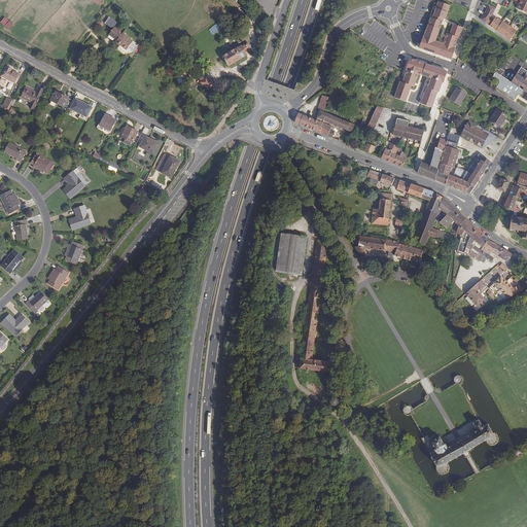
[(526,3),(521,0),(517,8),(526,12),(526,3)]
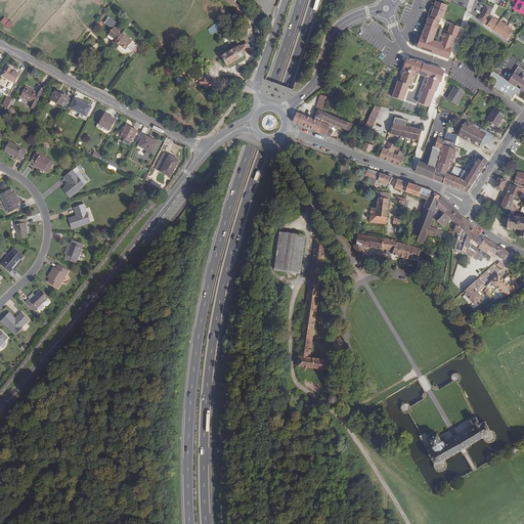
[(447,5),(435,2),(430,17),(428,16),(422,36),(421,35),(417,48),(448,59),(460,27),(451,24),(447,34),(444,33),(441,44),(433,41),(440,18),(442,19),(447,5)]
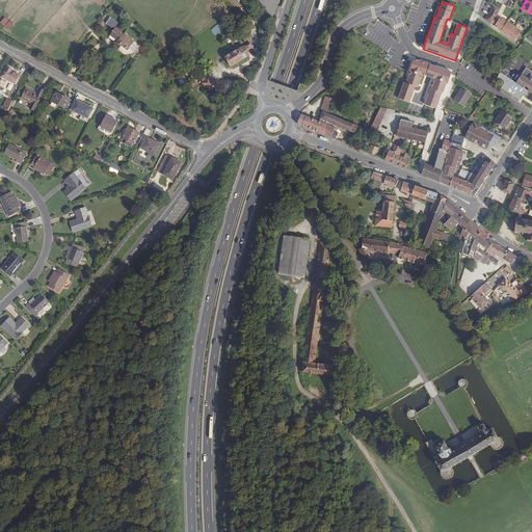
[(118,23),(110,17),(105,23),(114,29),(118,23)]
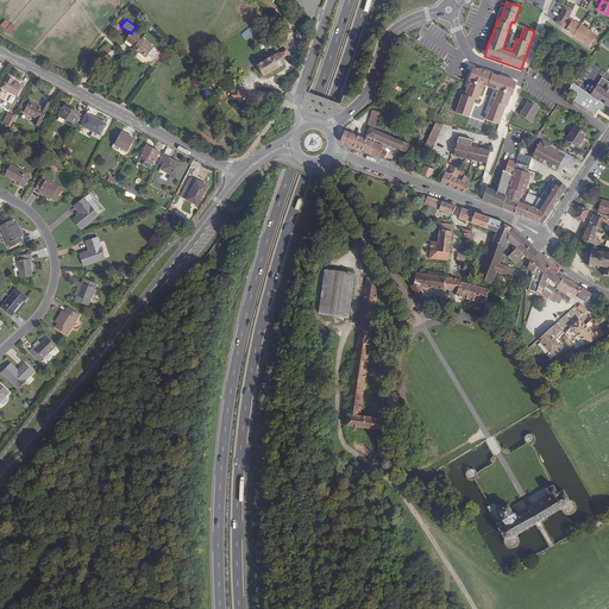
[(0,25),(10,33),(14,29),(5,20),(0,25)]
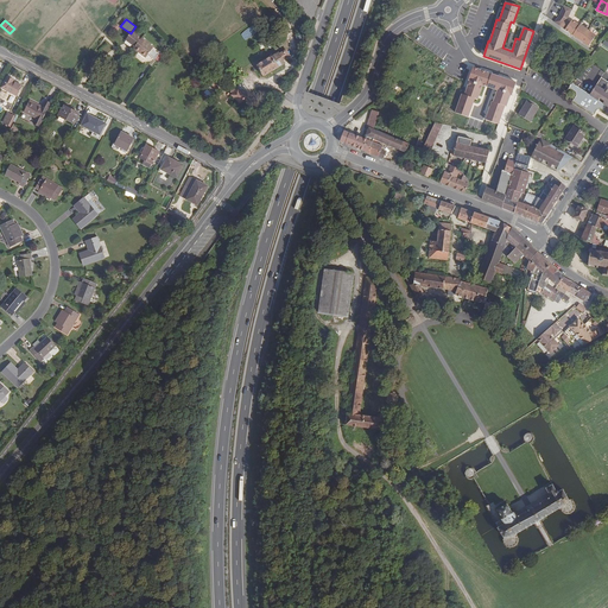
[(570,23),(567,20),(564,24),(562,27),(574,35),(580,26),(572,20),(570,23)]
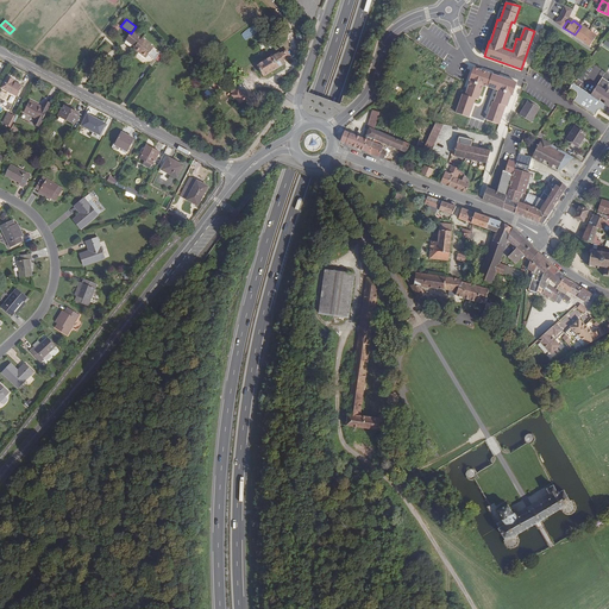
[(589,31),(582,25),(581,26),(575,35),(582,41),(589,31)]
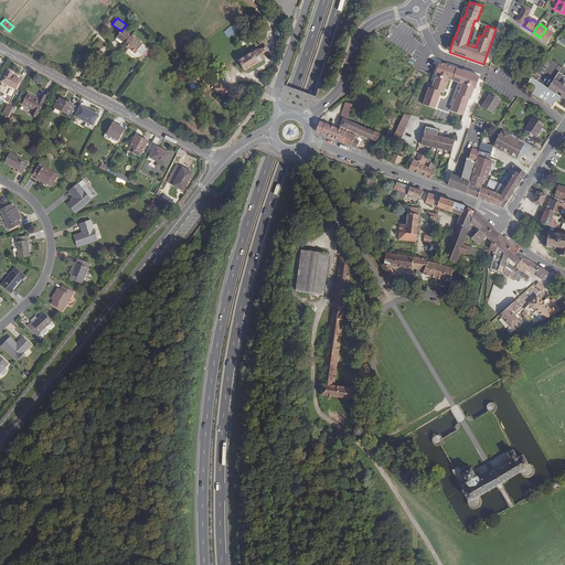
[(547,43),(554,33),(546,29),(540,38),(547,43)]
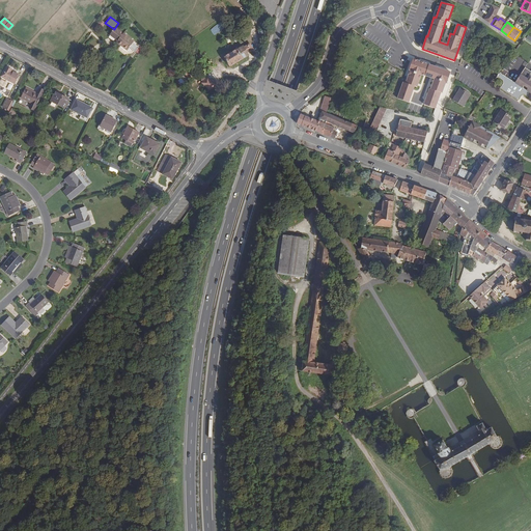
[(121,32),(115,28),(110,35),(115,39),(116,38),(118,39),(116,43),(127,51),(130,48),(137,52),(141,47),(134,42),(123,33),(122,35),(120,33),(121,32)]
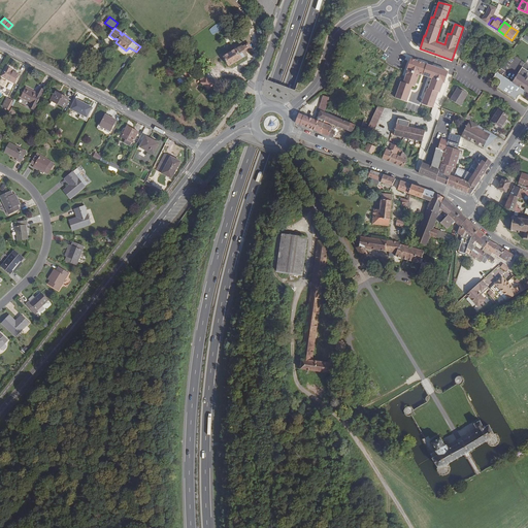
[(242,46),(242,45),(223,57),(229,66),(243,58),(242,57),(248,54),(246,52),(252,48),(249,43),(242,46)]
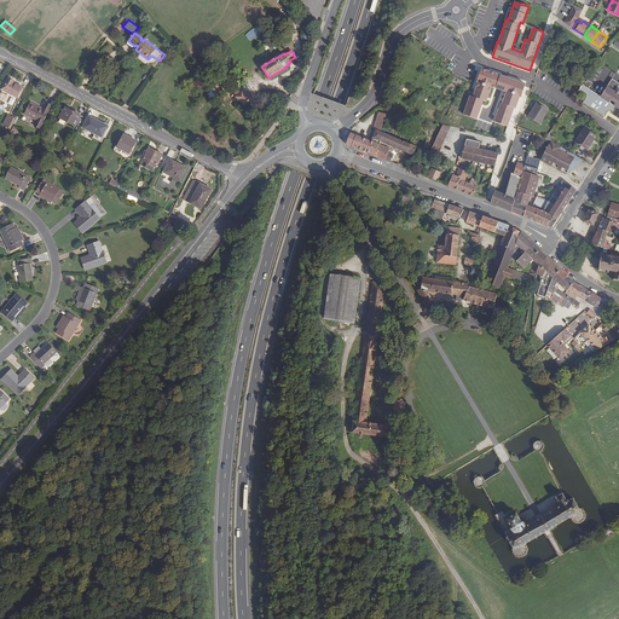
[(463,115),(476,120),(484,100),(486,102),(492,86),(507,92),(502,104),(501,104),(493,122),(508,127),(514,109),(515,109),(525,84),(482,69),(473,97),(469,96),(463,115)]
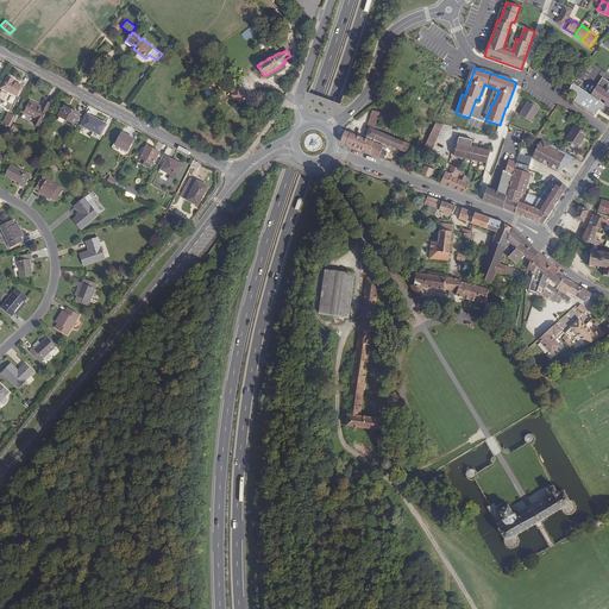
[(558,74),(546,68),(542,75),(553,82),(558,74)]
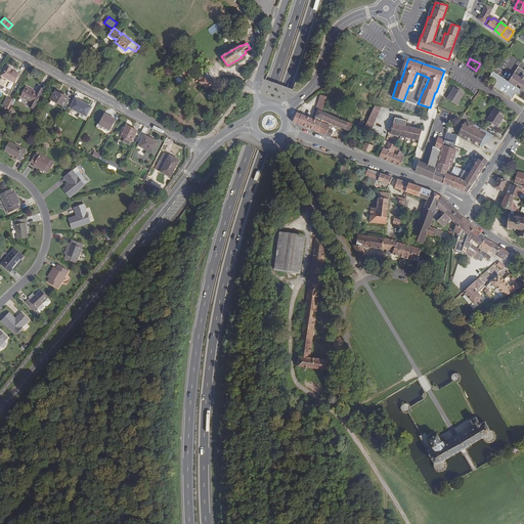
[(12,69),(6,66),(1,75),(14,82),(19,74),(12,70),(12,69)]
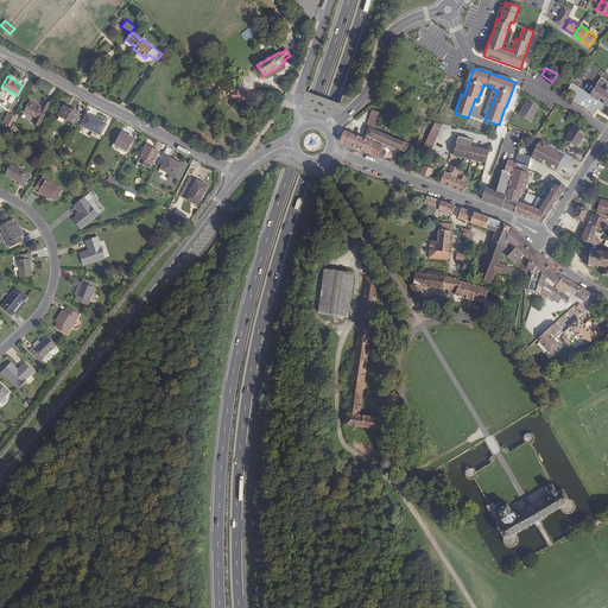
[(607,81),(601,77),(590,95),(572,83),(569,88),(576,93),(577,96),(574,102),(594,115),(597,111),(601,109),(605,112),(607,107),(607,81)]
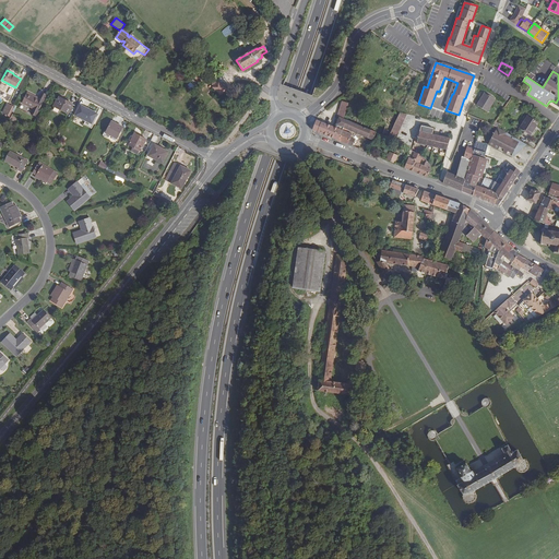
[(200,85),(193,79),(190,82),(197,88),(200,85)]
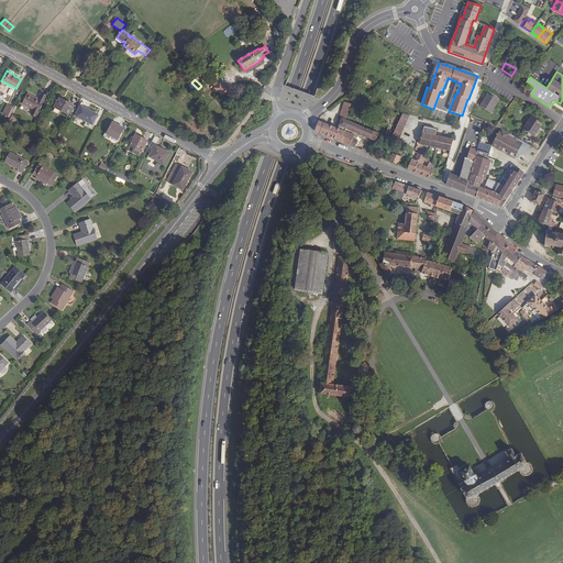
[(230,92),(218,80),(212,86),(230,105),(232,102),(227,97),(230,92)]
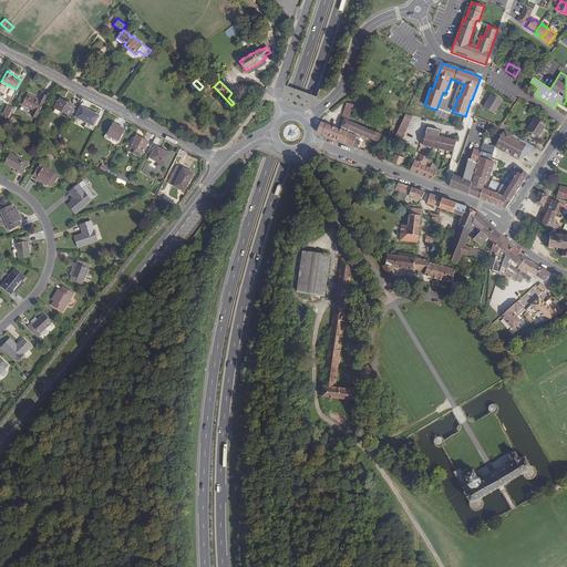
[(3,101),(8,103),(13,91),(9,89),(3,101)]
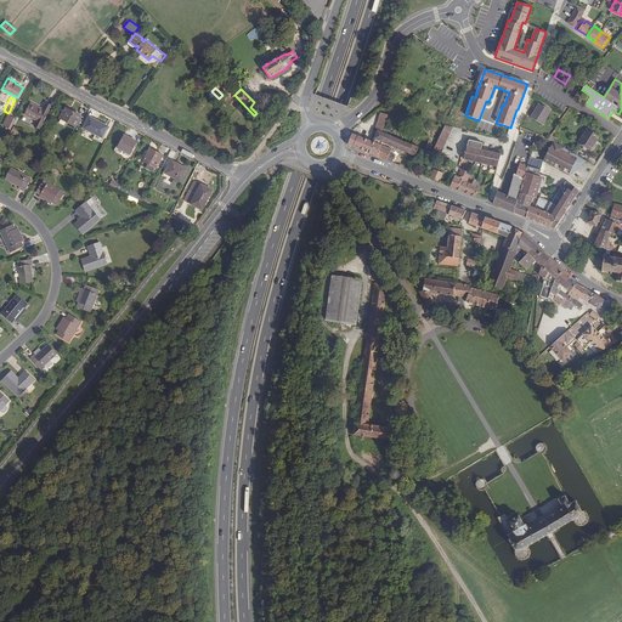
[(34,126),(40,129),(52,106),(46,103),(43,111),(30,103),(24,114),(37,120),(34,126)]
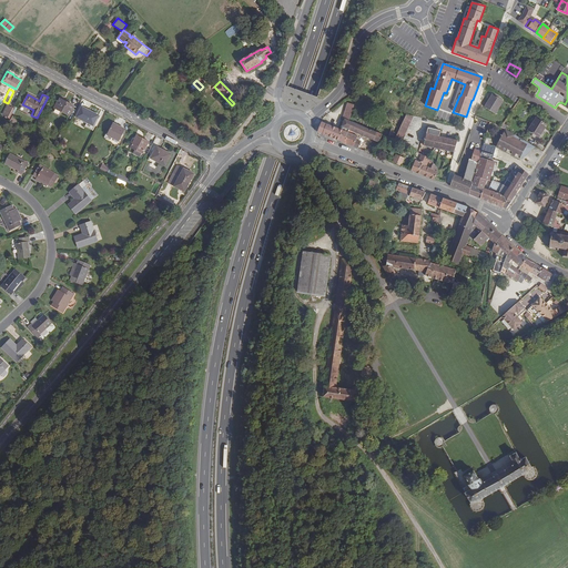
[(495,114),(504,101),(493,94),(485,108),(495,114)]
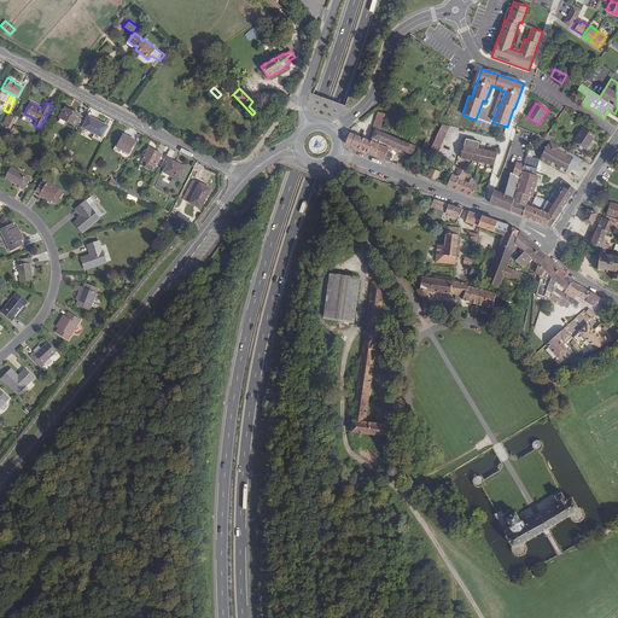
[(75,126),(81,116),(65,108),(60,118),(75,126)]
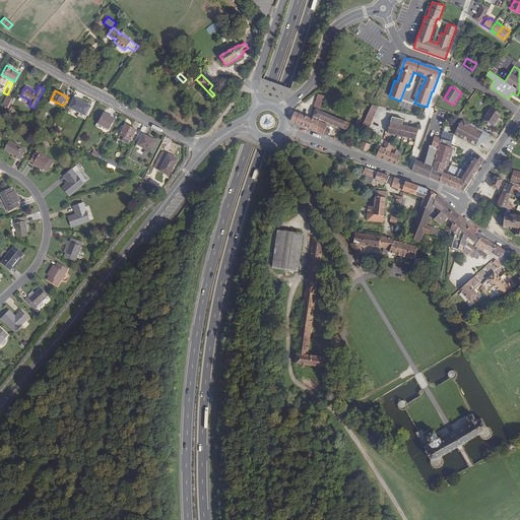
[(320,108),(324,95),(317,93),(313,106),(320,108)]
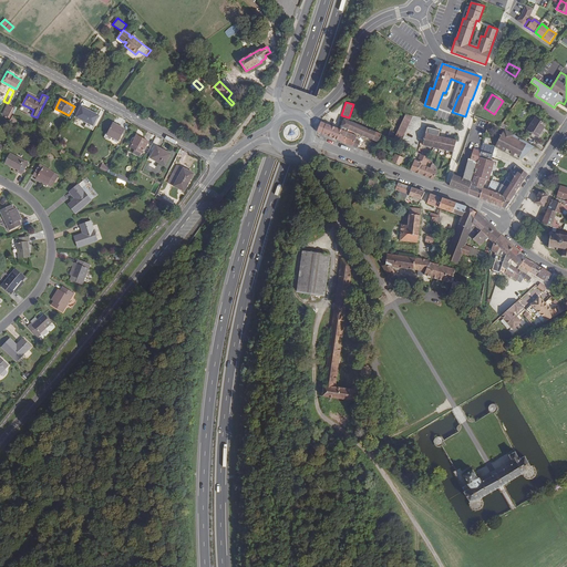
[(3,114),(8,117),(13,107),(8,105),(3,114)]
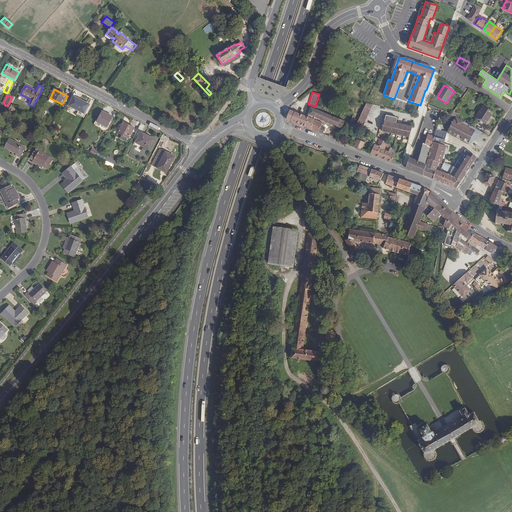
[(84,113),(89,104),(74,96),(69,105),(84,113)]
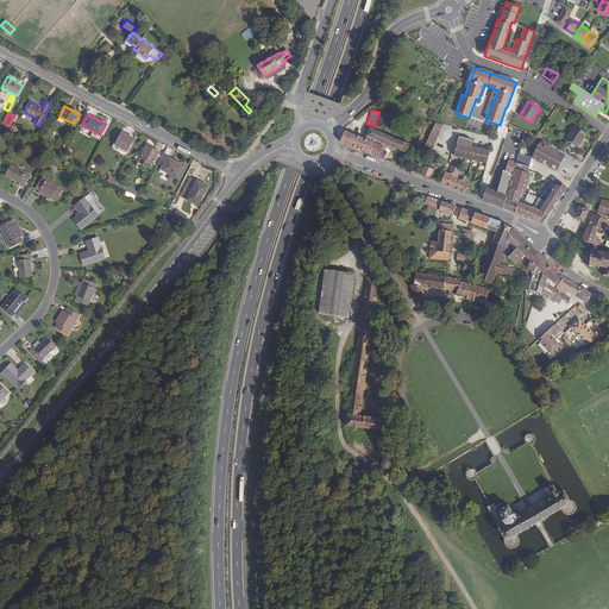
[(444,125),(435,123),(434,125),(422,151),(429,154),(444,125)]
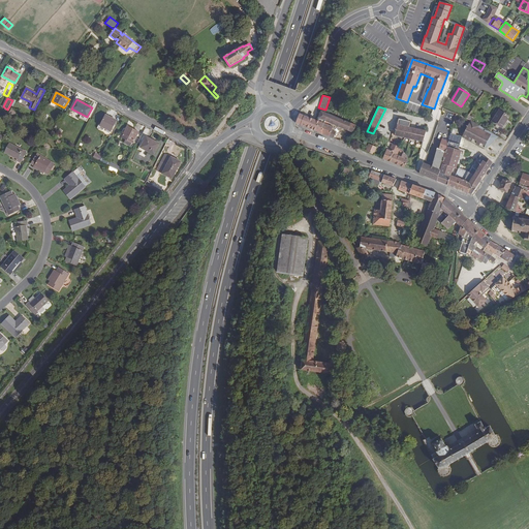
[(502,128),(509,116),(500,110),(492,122),(502,128)]
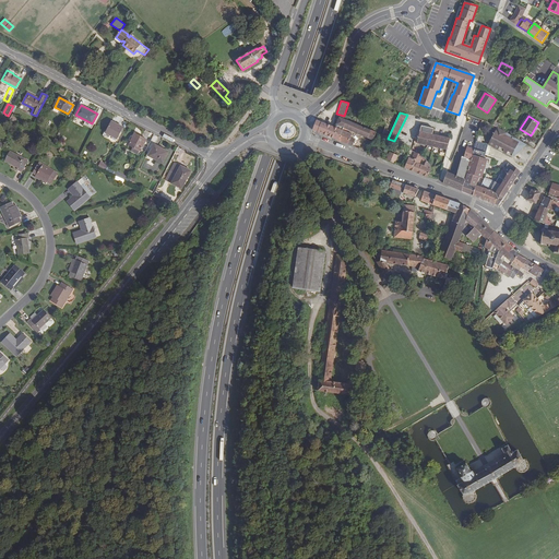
[(339,141),(347,120),(344,119),(340,117),(335,127),(317,119),(312,130),(339,141)]
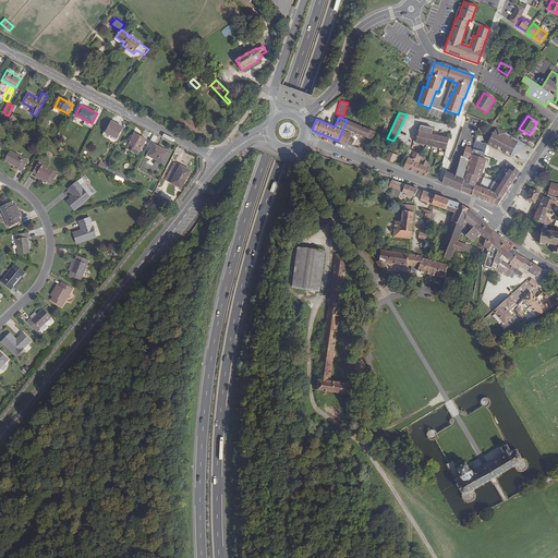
[(347,133),(348,130),(367,137),(371,130),(368,129),(347,120),(338,141),(352,146),(354,140),(350,137),(351,134),(347,133)]
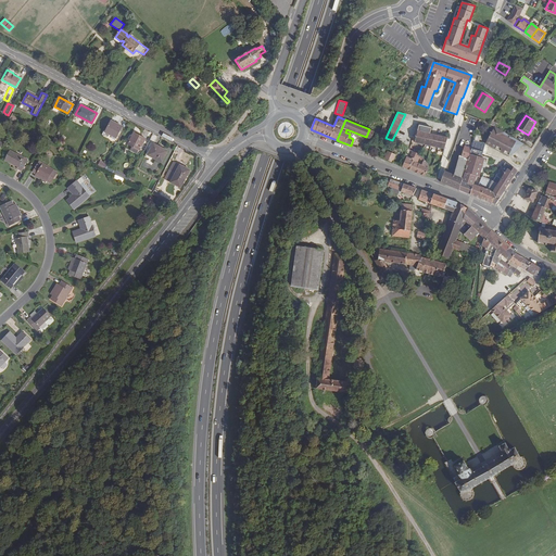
[(111,122),(105,131),(116,138),(123,126),(116,123),(115,124),(111,122)]
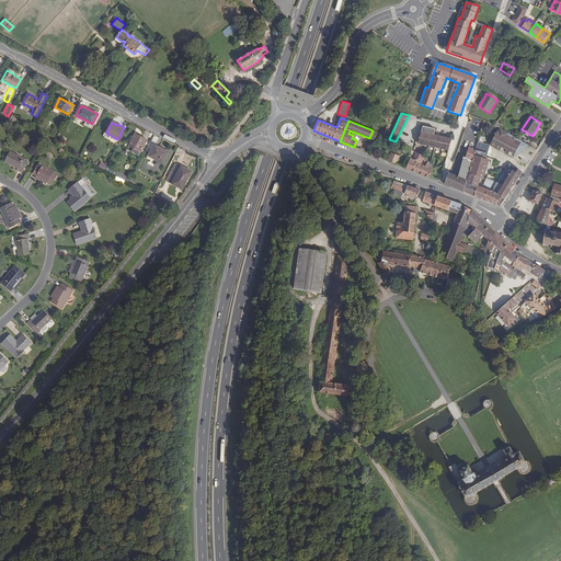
[(421,137),(419,144),(449,150),(453,139),(434,135),(435,129),(421,126),(419,136),(421,137)]
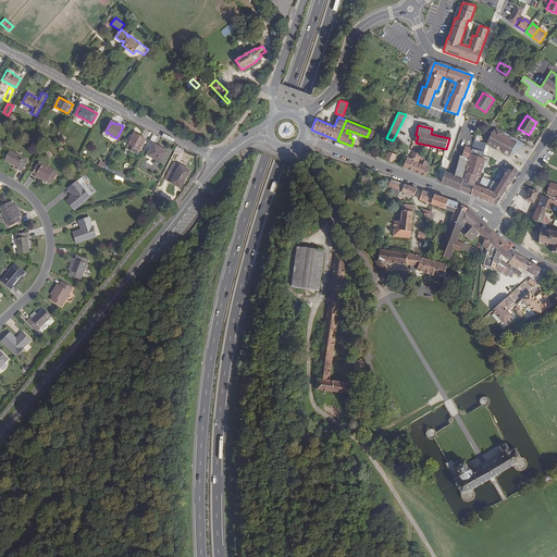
[(495,127),(486,144),(486,145),(492,148),(500,131),(496,127),(495,127)]
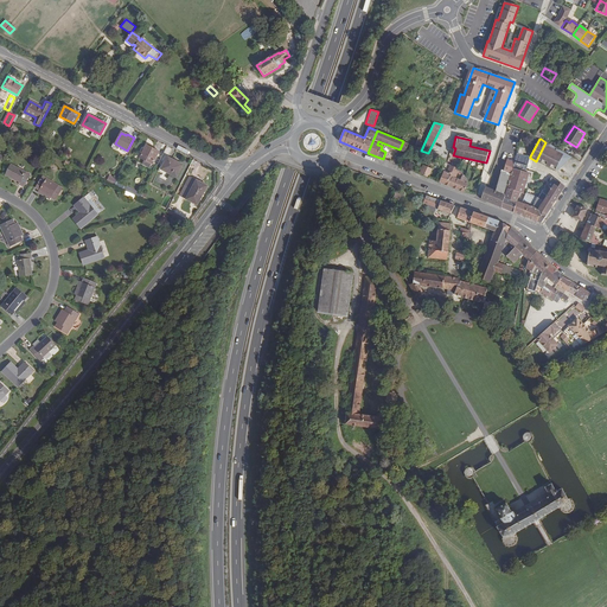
[(400,149),(406,153),(409,145),(403,141),(400,149)]
